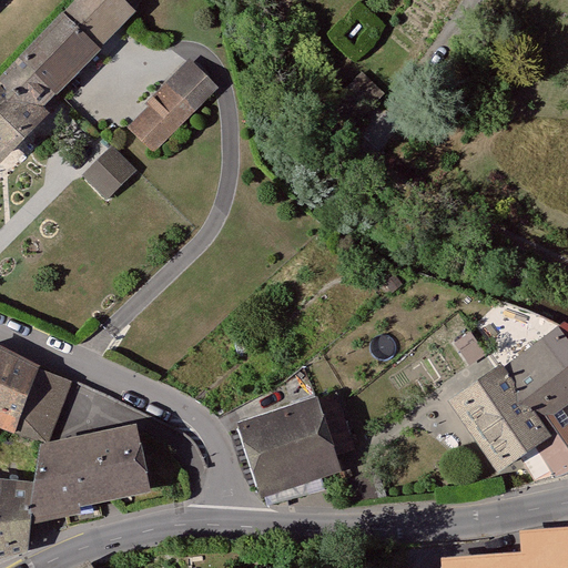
[(78,0),(64,16),(97,49),(133,11),(127,6),(121,0),(78,0)]
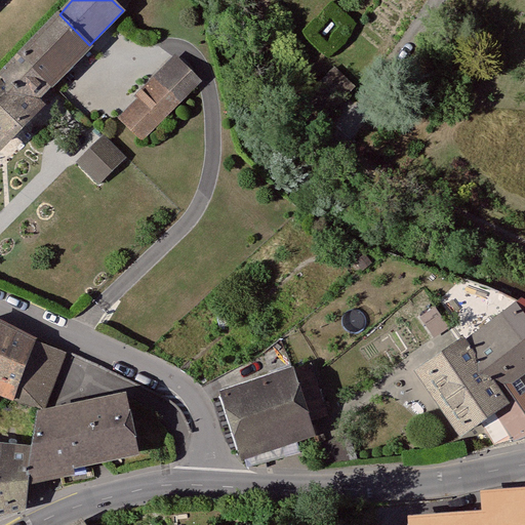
[(59,14),(21,52),(52,85),(91,47),(89,45),(59,14)]
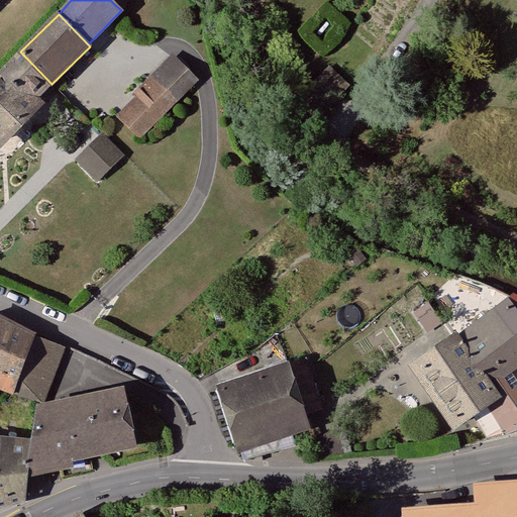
[(0,146),(44,103),(38,97),(52,84),(20,52),(0,71),(0,146)]
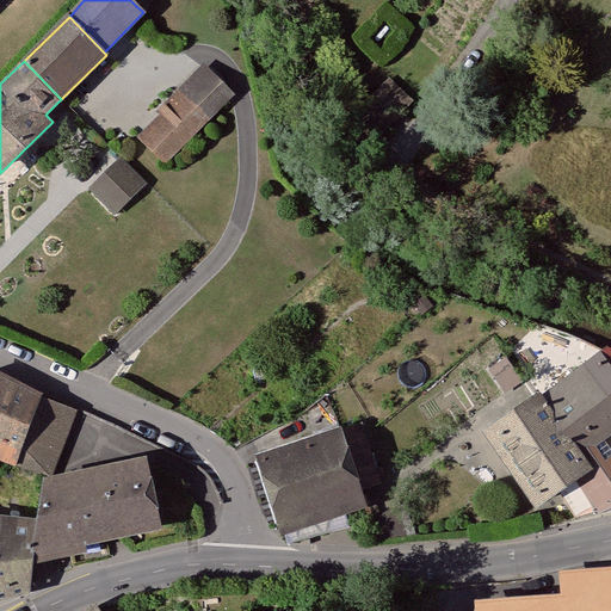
[(160,116),(137,139),(164,165),(233,94),(203,66),(155,111),(160,116)]
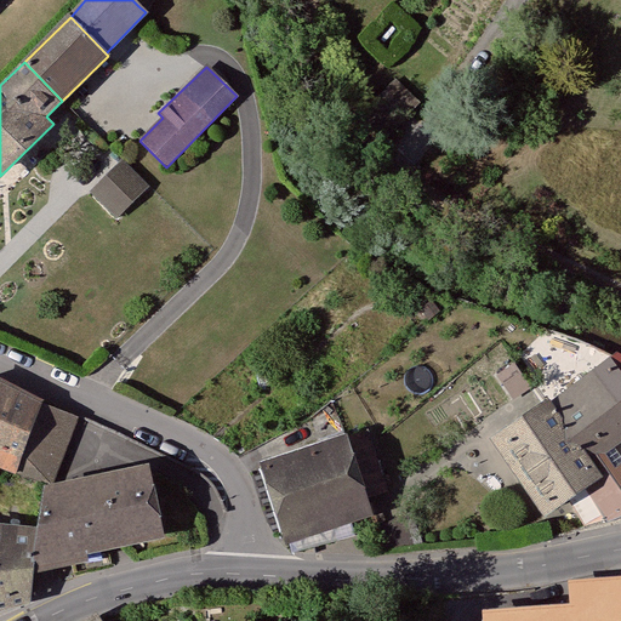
[(396,77),(360,113),(388,140),(423,103),(396,77)]
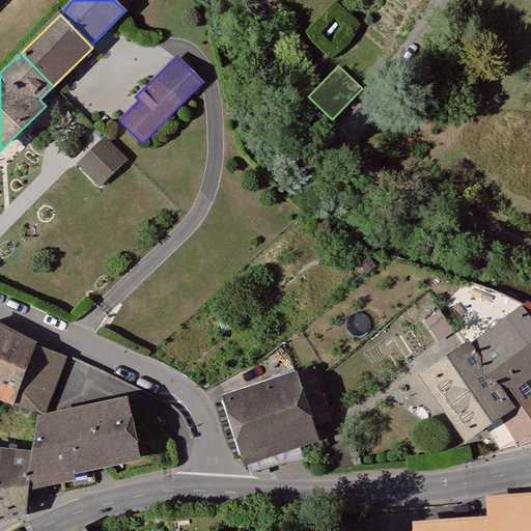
[(128,159),(105,136),(77,165),(101,188),(128,159)]
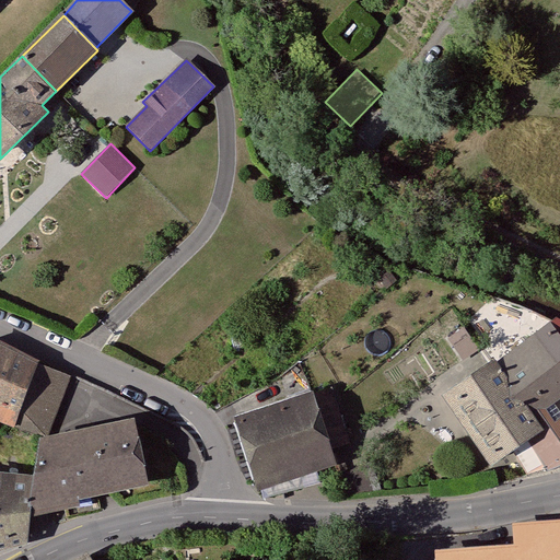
[(559,342),(559,321),(555,317),(546,324),(559,342)]
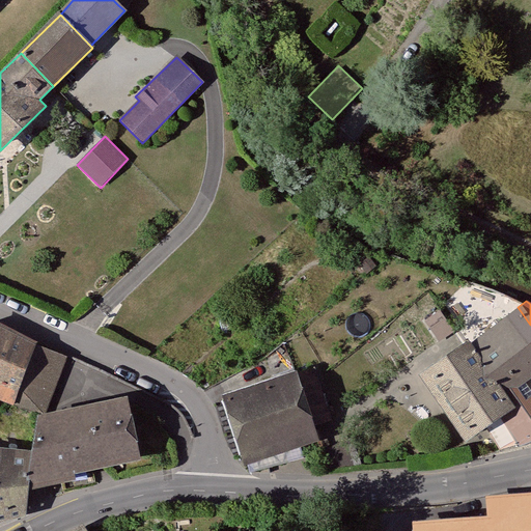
[(530,325),(518,307),(467,345),(496,389),(530,364),(530,325)]
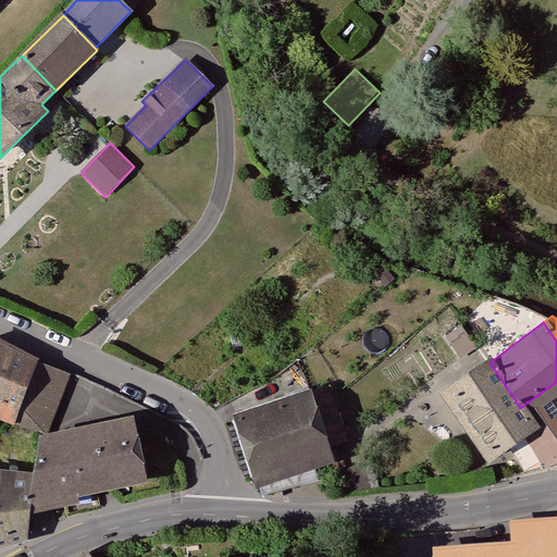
[(14,422),(37,361),(38,358),(0,339),(0,419),(12,424),(14,422)]
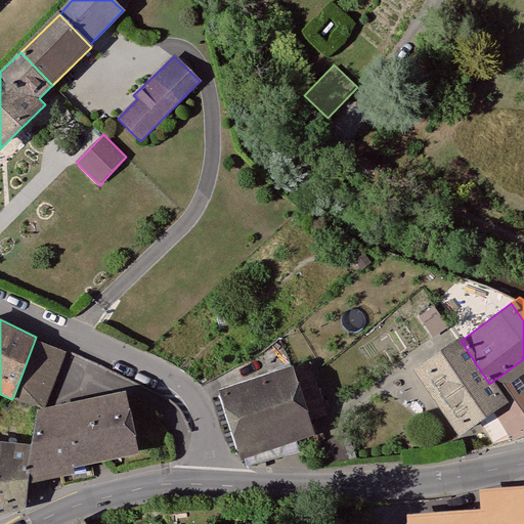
[(461,341),(459,338),(412,369),(457,436),(493,411),(504,404),(489,384),(461,341)]
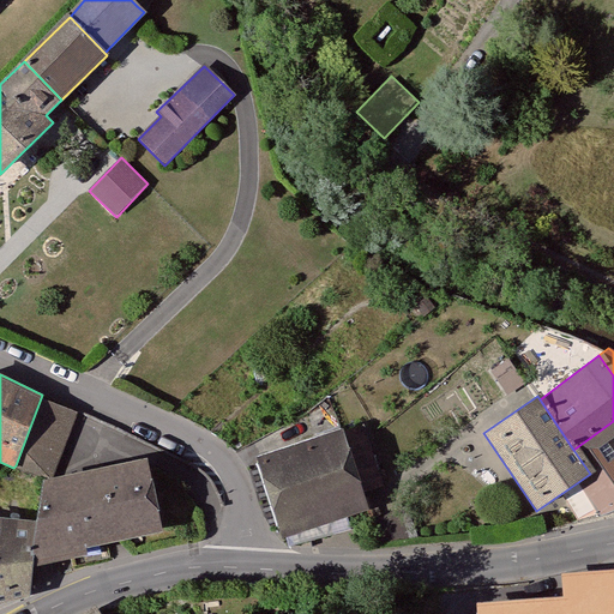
[(16,465),(50,479),(76,413),(41,398),(16,465)]
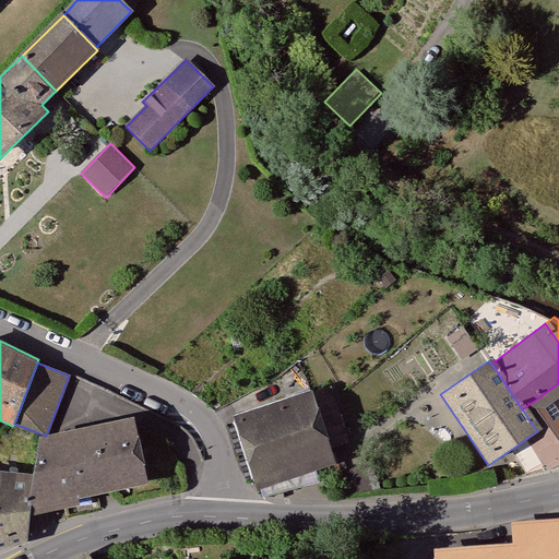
[(558,396),(558,383),(522,409),(537,431),(526,439),(549,470),(558,464),(558,414),(551,403),(558,396)]
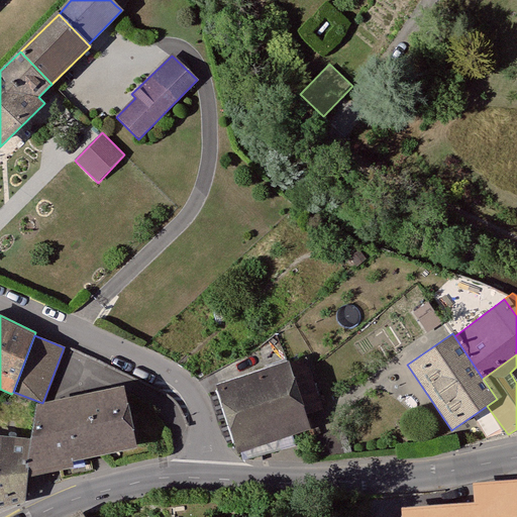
[(304,362),(289,367),(303,411),(318,407),(304,362)]
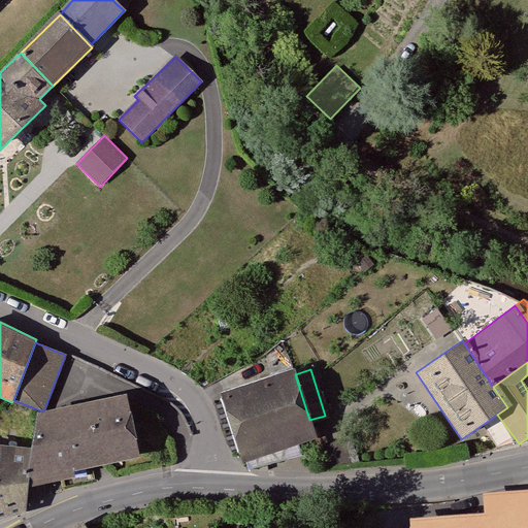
[(309,420),(295,374),(226,397),(246,459),(316,437),(309,420)]
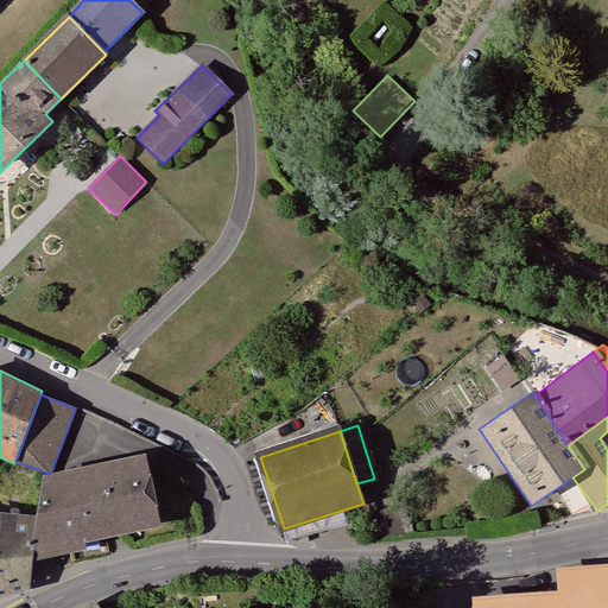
[(160,526),(144,454),(50,474),(44,475),(39,517),(35,558),(84,550),(83,543),(160,526)]
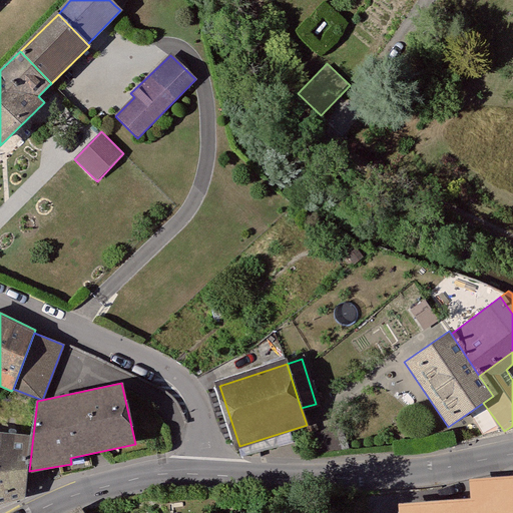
[(29,471),(33,436),(0,432),(0,501),(24,496),(29,471)]
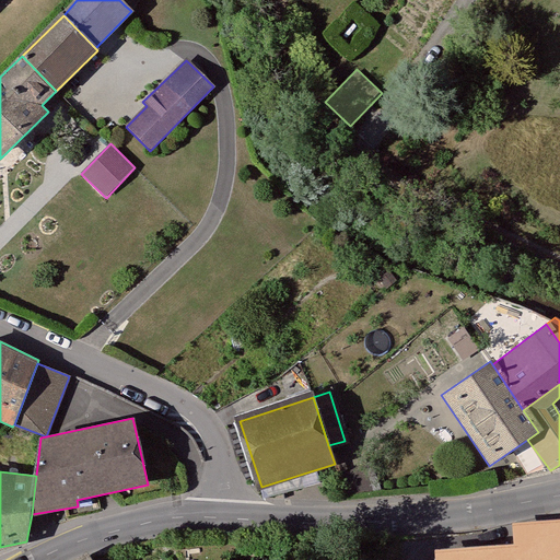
[(559,559),(559,522),(518,526),(518,546),(440,552),(440,559),(559,559)]
